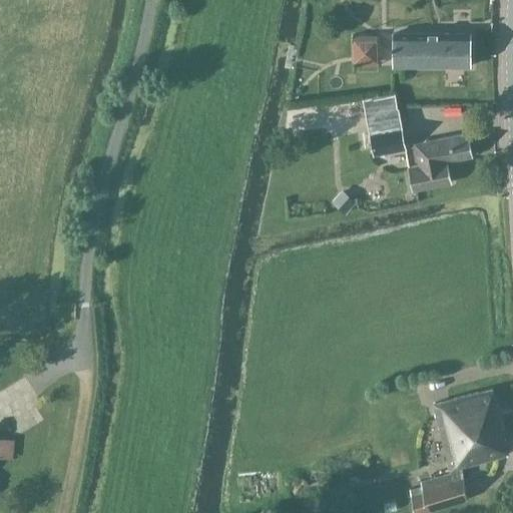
[(472,0),(430,0),(430,5),(448,6),(447,17),(471,18),(472,0)]
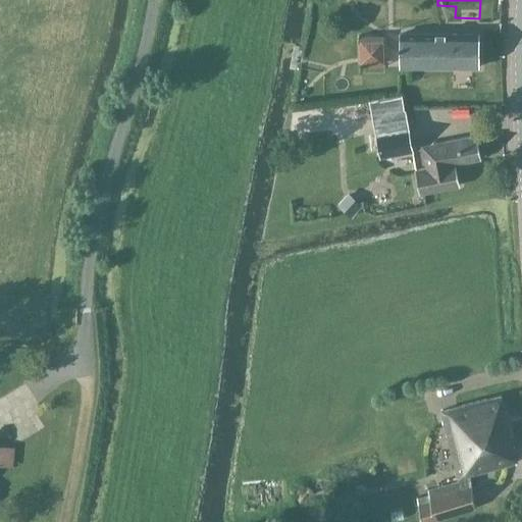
[(478,35),(400,34),(400,66),(478,66),(478,35)]
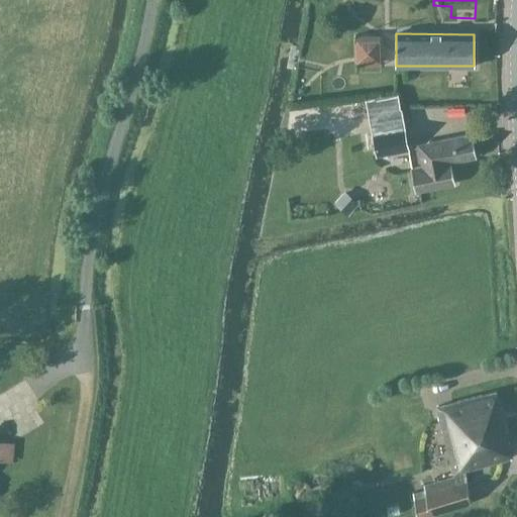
[(353,36),(354,66),(384,66),(384,36),(353,36)]
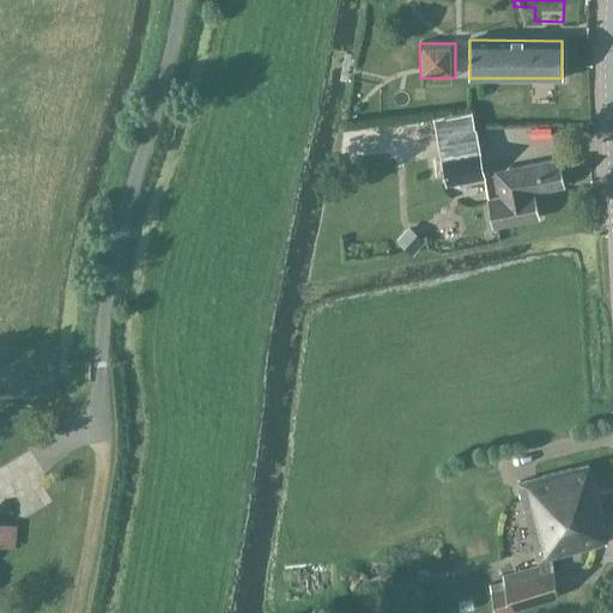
[(435,120),(439,146),(445,184),(485,177),(473,115),(435,120)]
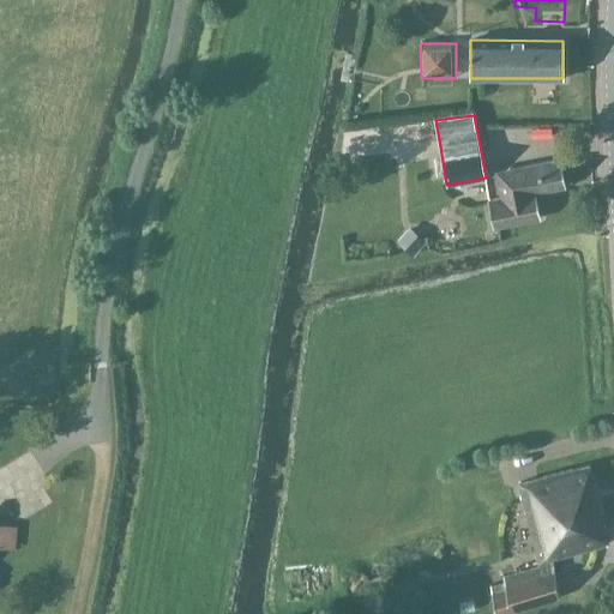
[(535,193),(565,187),(559,158),(510,168),(511,182),(497,185),(499,198),(488,200),(493,228),(541,218),(535,193)]
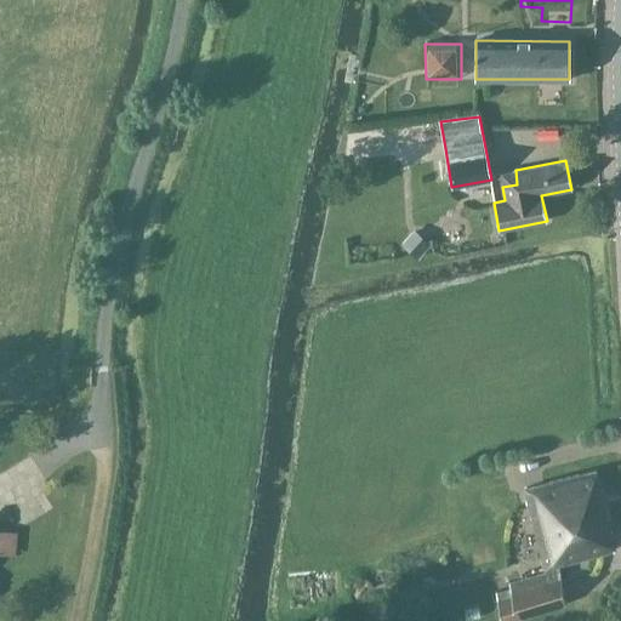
[(394,246),(404,255),(419,240),(409,231),(394,246)]
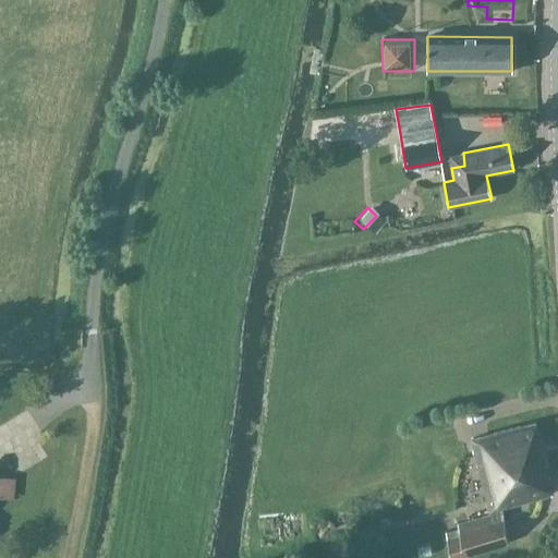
[(471,438),(487,505),(488,511),(488,516),(458,523),(459,529),(445,532),(450,557),(463,556),(507,544),(502,508),(550,495),(546,476),(549,476),(536,422),(471,438)]
